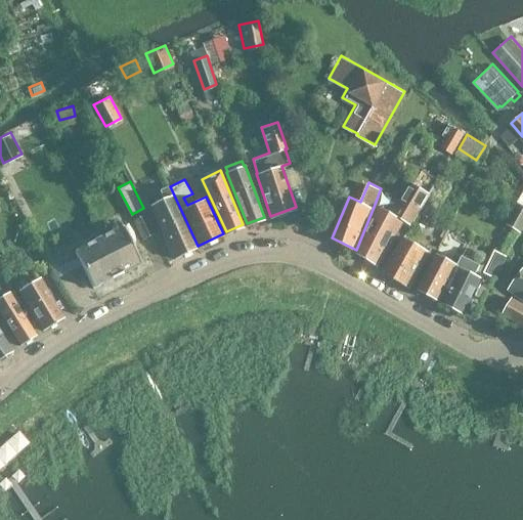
[(411,223),(430,191),(428,190),(413,182),(400,204),(399,206),(395,213),(404,219),(411,223)]
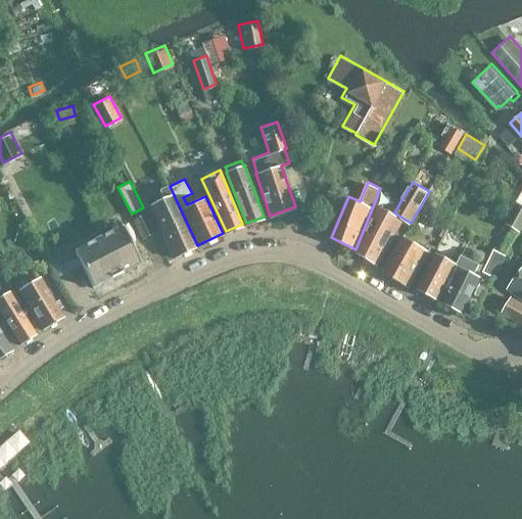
[(196,245),(172,193),(168,184),(159,188),(163,197),(150,203),(175,255),(196,245)]
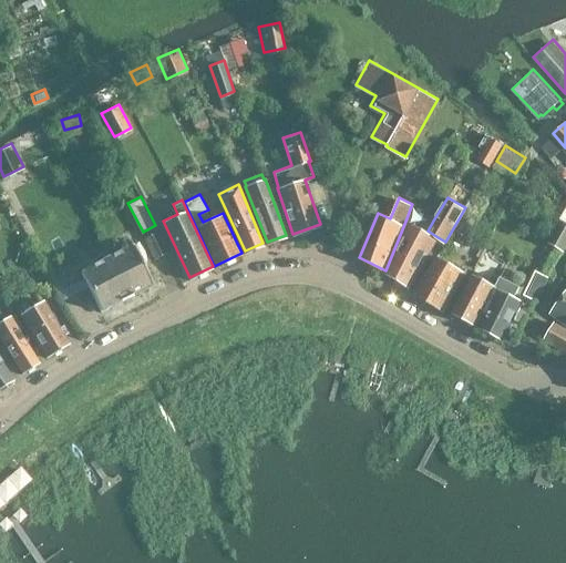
[(438,237),(428,231),(417,224),(423,213),(411,206),(407,218),(410,221),(386,270),(410,286),(438,237)]
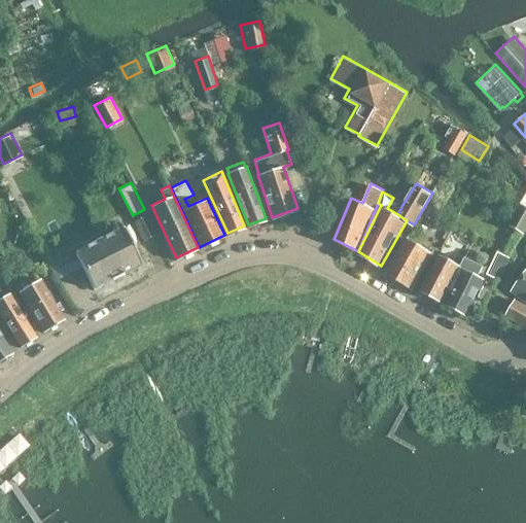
[(335,211),(341,199),(332,195),(327,208),(335,211)]
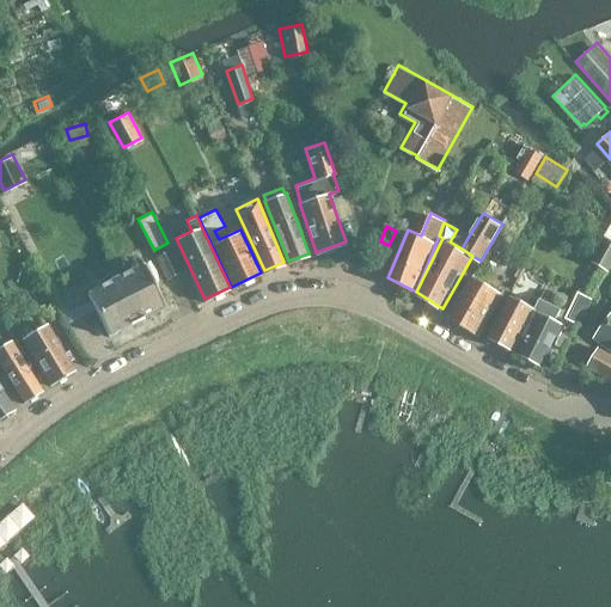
[(608,269),(610,263),(610,237),(606,235),(593,261),(608,269)]
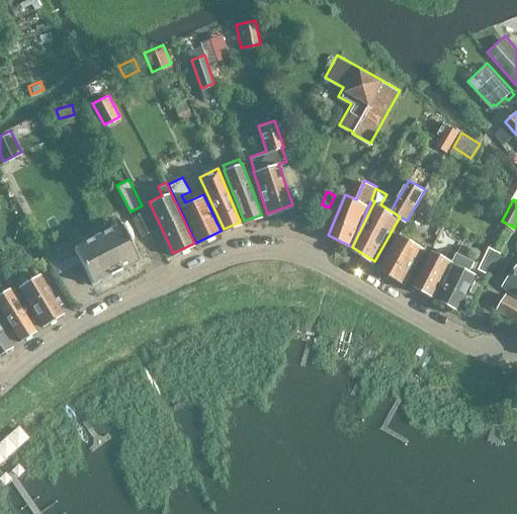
[(153,229),(143,209),(132,216),(143,234),(148,232),(153,229)]
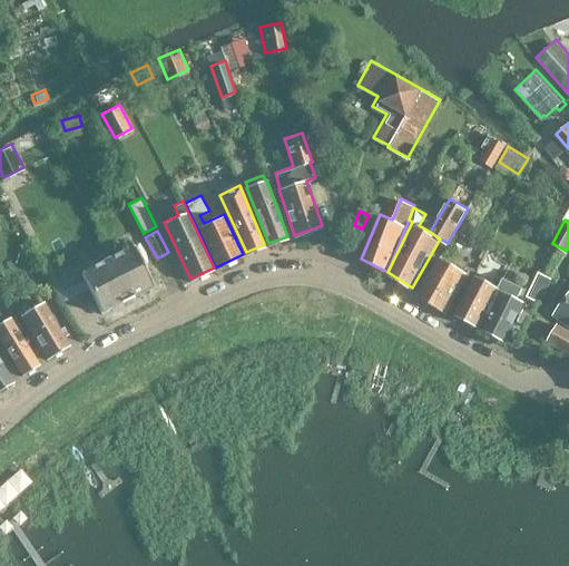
[(154,284),(133,244),(108,256),(119,276),(111,281),(121,301),(154,284)]
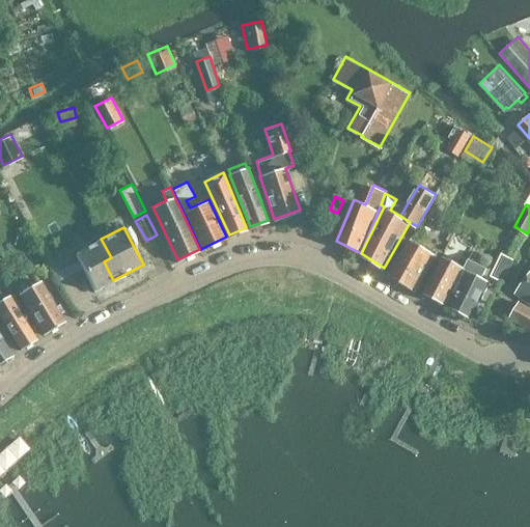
[(421,281),(438,255),(410,238),(389,271),(388,274),(415,290),(417,287),(421,281)]
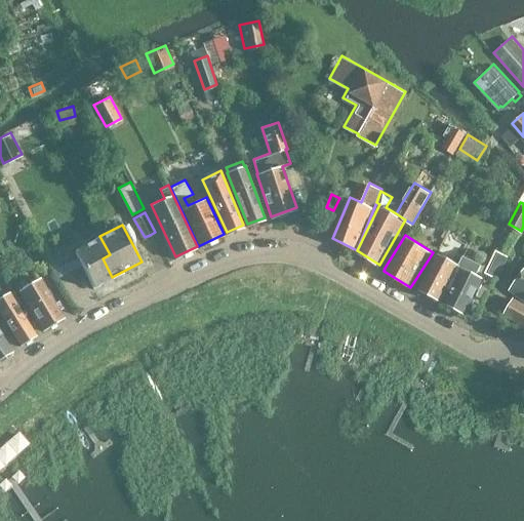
[(112,277),(103,258),(110,254),(99,236),(75,249),(78,255),(82,264),(93,286),(112,277)]
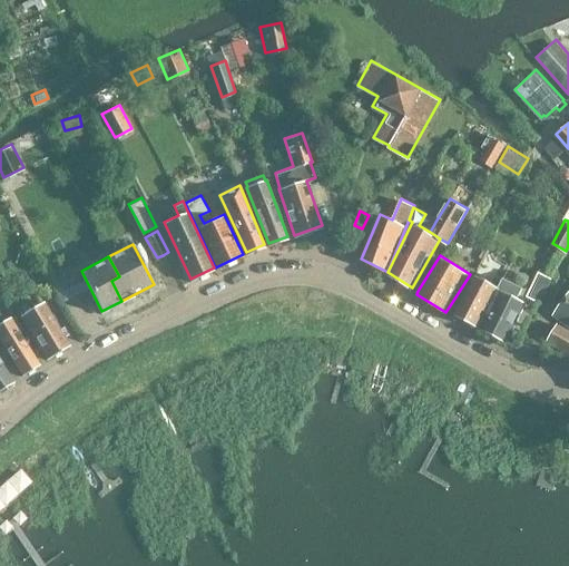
[(540,300),(551,276),(552,275),(538,269),(526,292),(535,296),(540,300)]
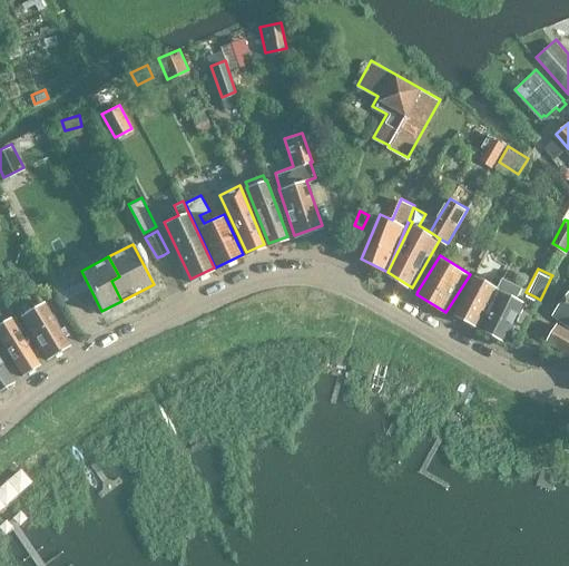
[(477,324),(498,285),(477,274),(460,305),(457,314),(477,324)]
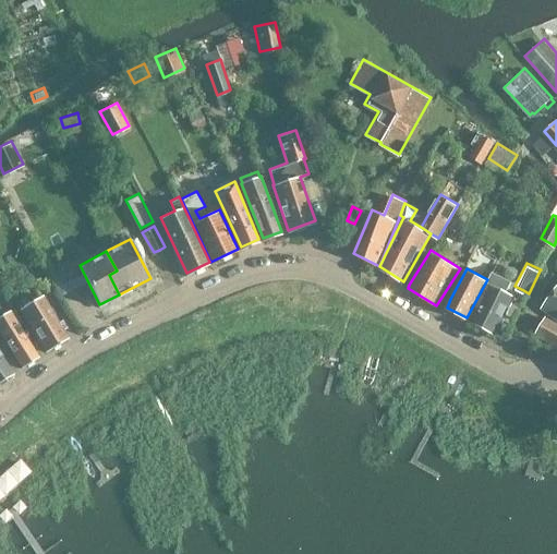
[(512,279),(493,271),(488,280),(487,279),(467,317),(472,322),(495,334),(515,294),(507,290),(512,279)]
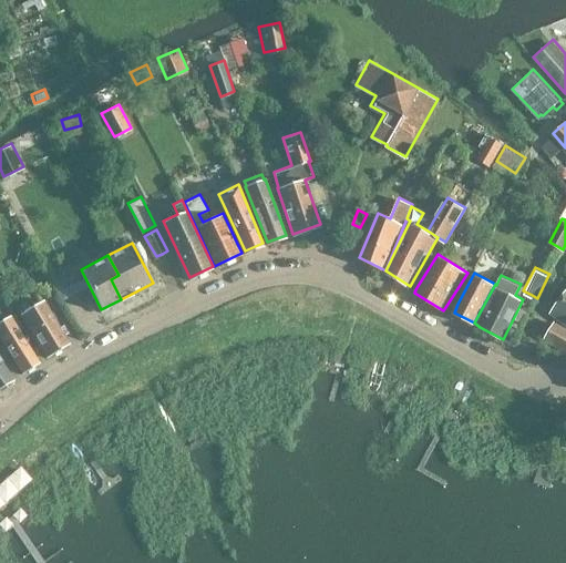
[(89,285),(84,276),(63,287),(61,284),(58,285),(64,297),(89,285)]
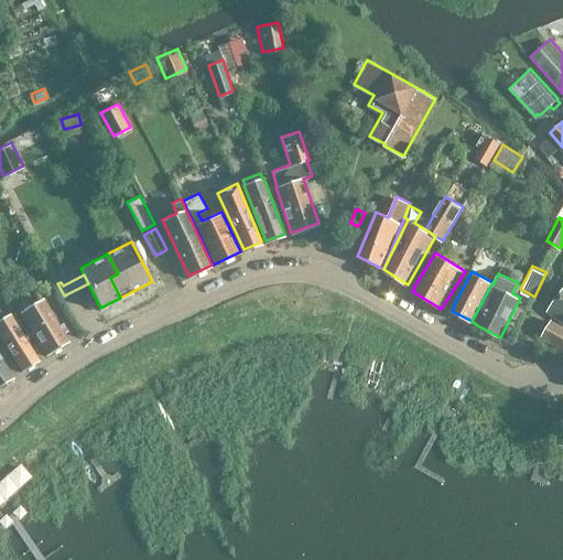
[(562,284),(545,307),(562,320),(562,284)]
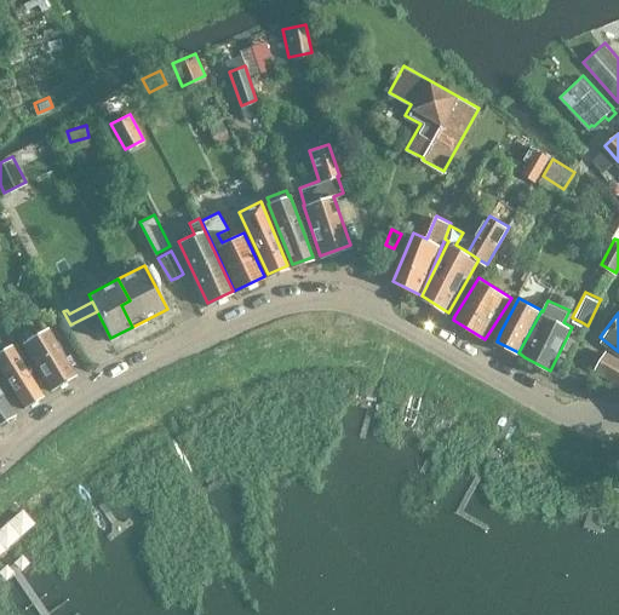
[(16,328),(23,342),(46,327),(39,315),(16,328)]
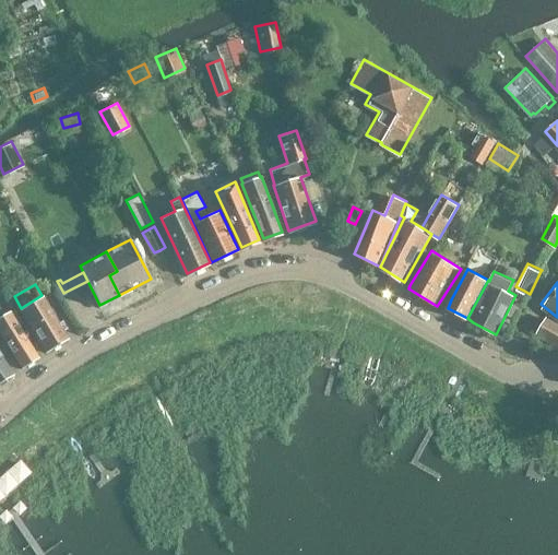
[(68,337),(43,295),(42,295),(21,308),(47,350),(68,337)]
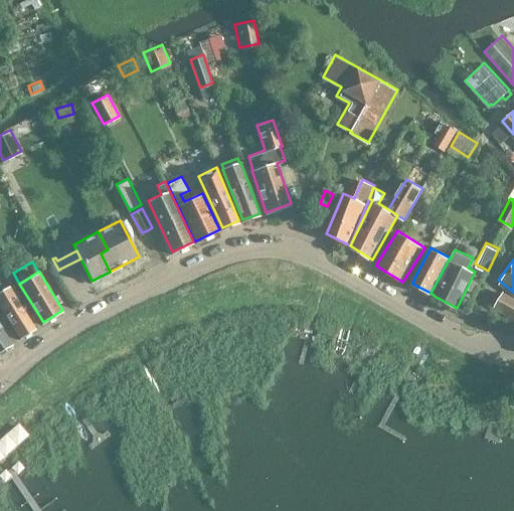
[(35,328),(15,295),(19,293),(7,273),(0,276),(0,305),(20,337),(35,328)]
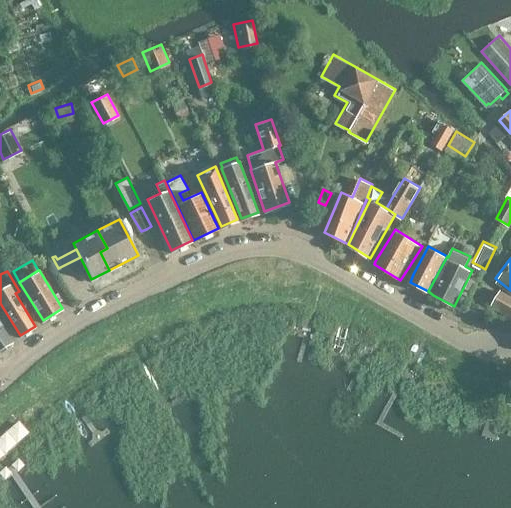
[(510,295),(499,289),(491,305),(510,315),(510,295)]
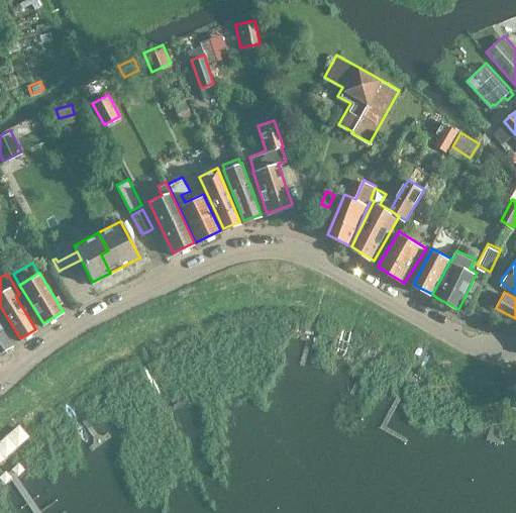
[(0,351),(12,343),(0,325),(0,351)]
